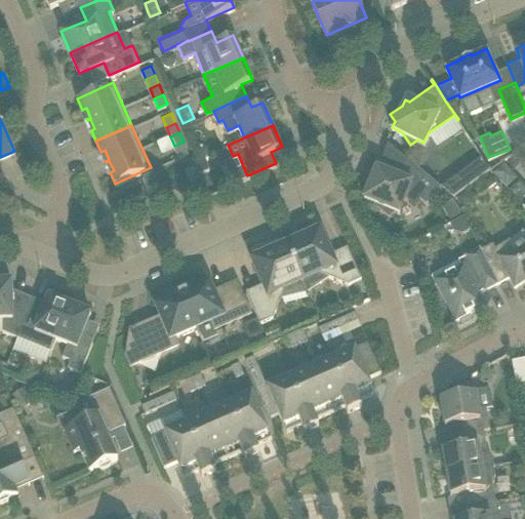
[(174,146),(178,156),(188,151),(184,142),(174,146)]
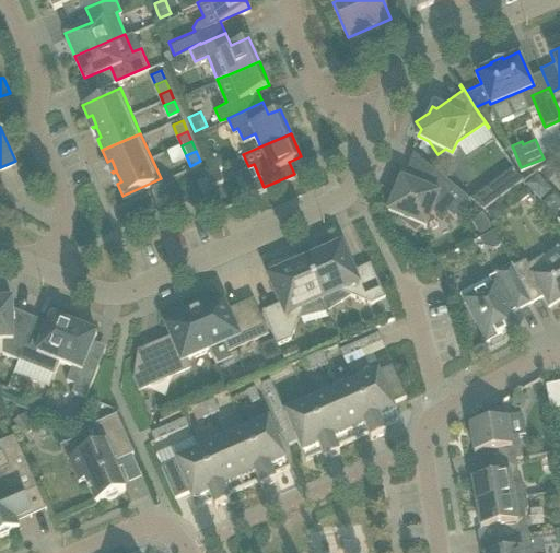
[(213,155),(206,157),(210,167),(218,164),(221,163),(219,157),(213,155)]
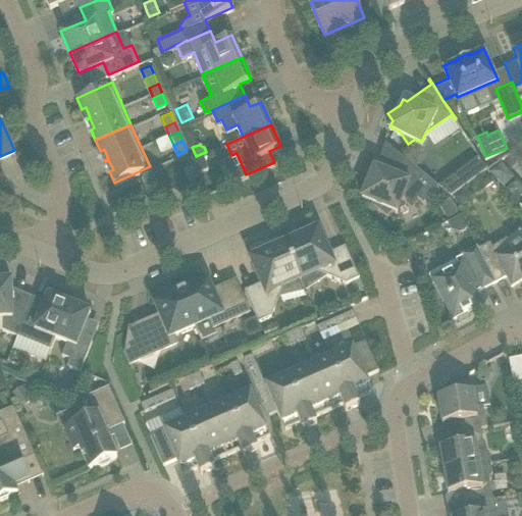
[(193,158),(194,162),(198,170),(208,165),(203,153),(196,156),(193,158)]
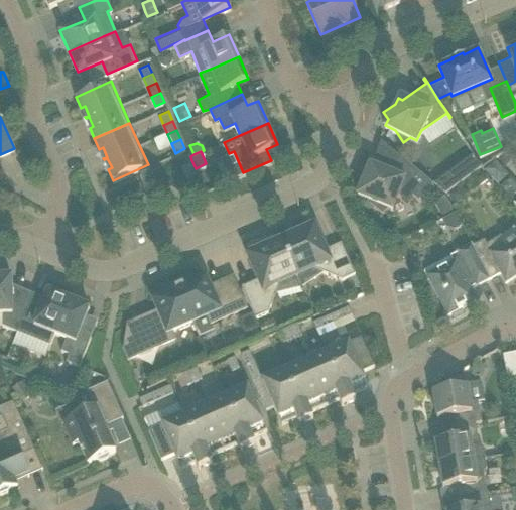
[(445,190),(482,164),(473,151),(433,180),(445,190)]
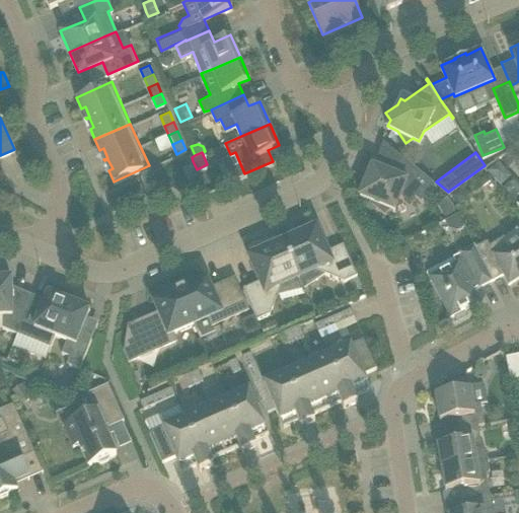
[(436,181),(419,167),(403,155),(394,166),(395,167),(391,171),(372,163),(359,194),(369,198),(368,199),(384,213),(400,194),(410,201),(415,194),(421,199),(436,181)]
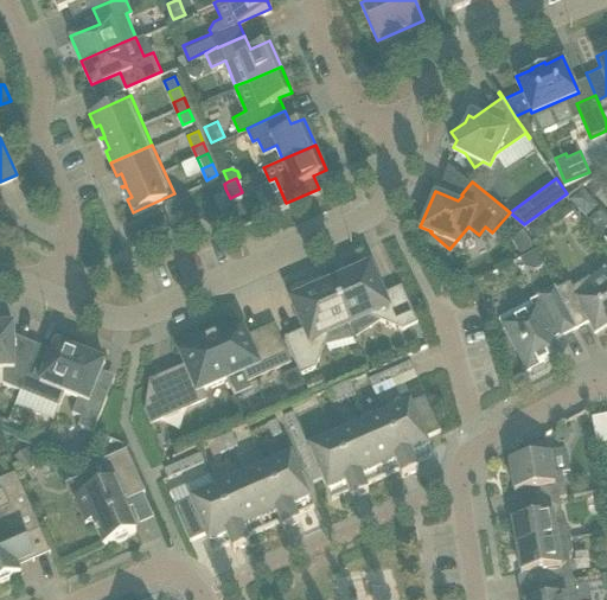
[(582,186),(570,198),(586,215),(598,204),(582,186)]
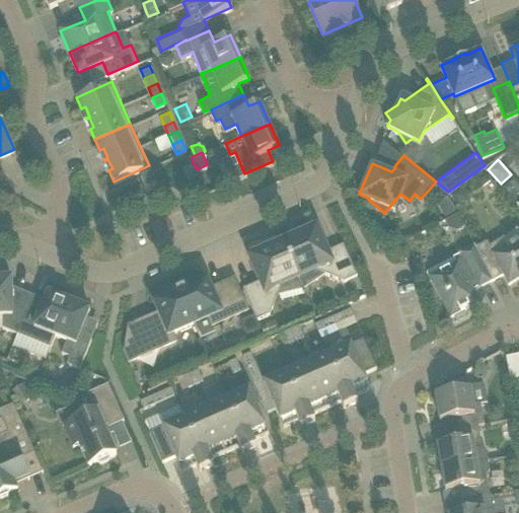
[(182,165),(188,176),(198,171),(197,169),(193,161),(182,165)]
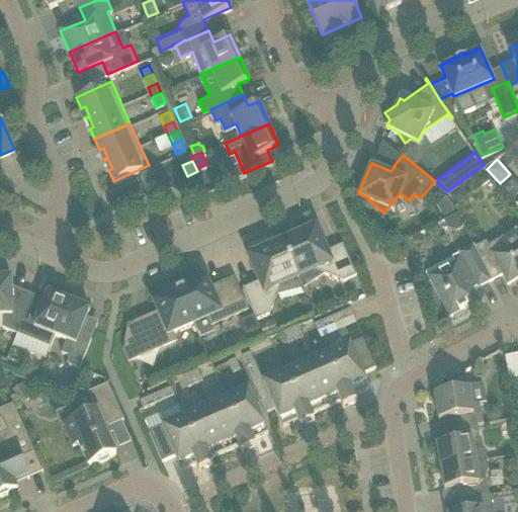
[(489,176),(483,168),(475,174),(481,182),(489,176)]
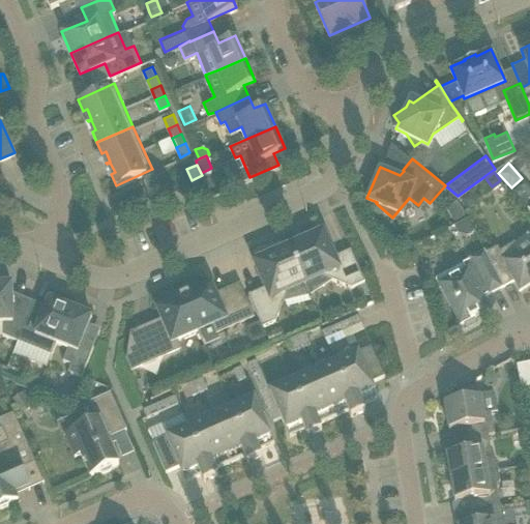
[(155,177),(145,182),(151,195),(162,191),(155,177)]
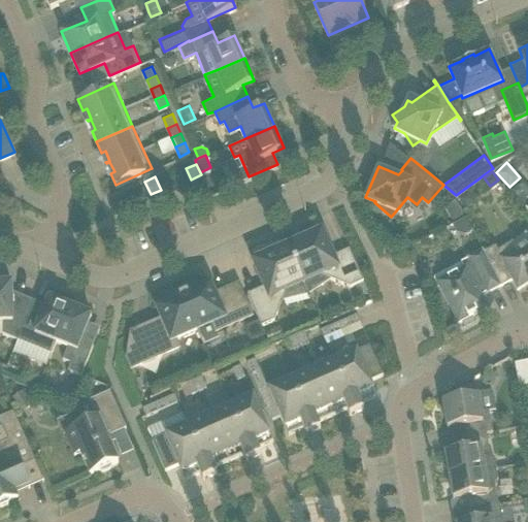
[(515,186),(512,189),(525,204),(527,206),(527,185),(523,178),(522,180),(515,186)]
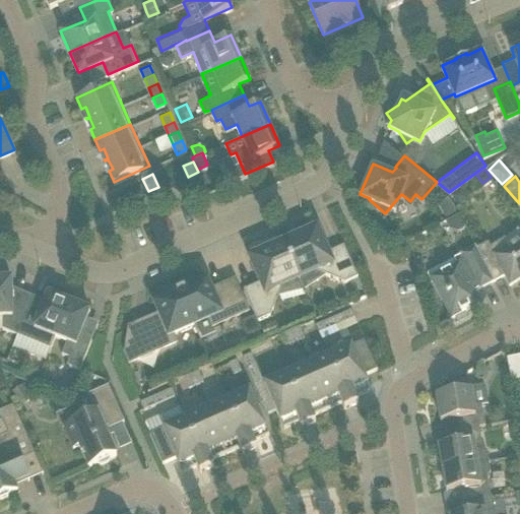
[(449,195),(438,200),(445,215),(456,210),(449,195)]
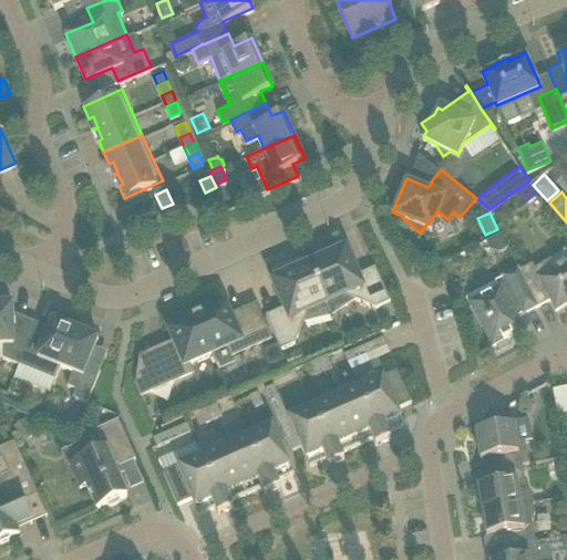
[(491,245),(498,247),(507,242),(500,229),(486,236),(491,245)]
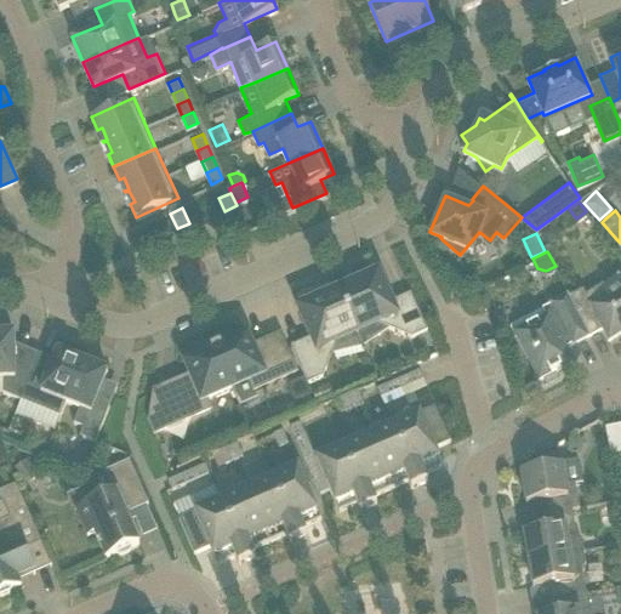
[(342,285),(339,286),(358,333),(377,319),(397,328),(412,334),(427,327),(410,289),(391,299),(379,269),(360,277),(360,276),(341,282),(342,285)]
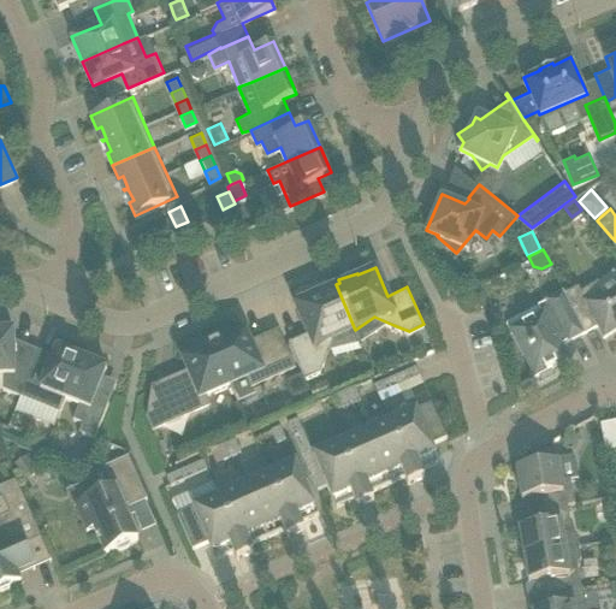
[(562,290),(584,330),(597,321),(604,333),(615,325),(615,279),(608,285),(602,275),(581,288),(578,282),(562,290)]
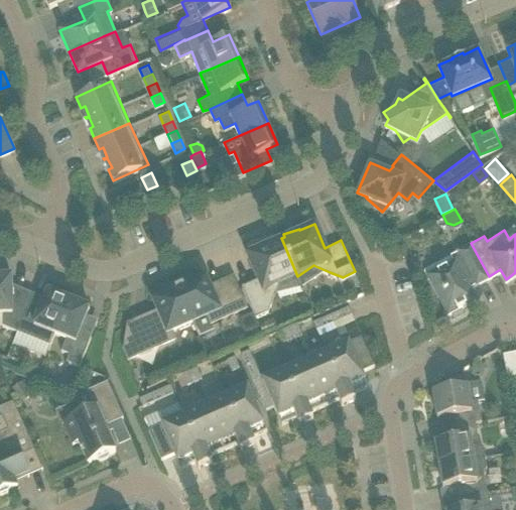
[(258,276),(242,284),(250,302),(255,315),(268,309),(279,280),(297,276),(281,238),(278,240),(276,237),(262,245),(262,246),(248,253),(258,276)]
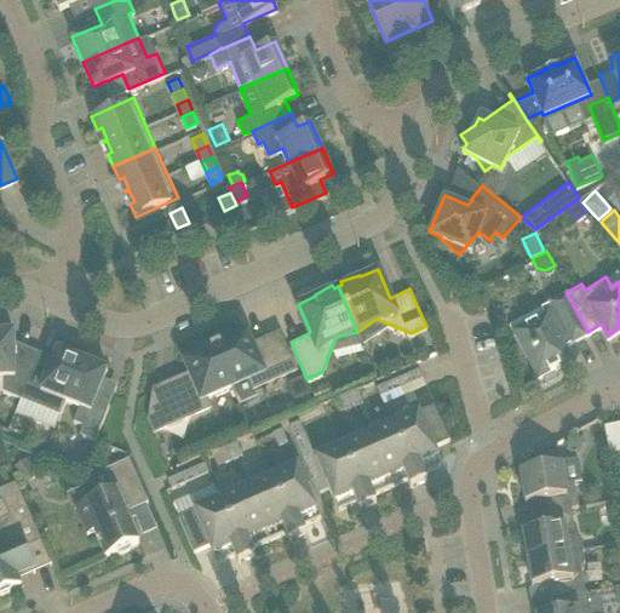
[(541,304),(510,321),(515,330),(527,354),(538,376),(570,359),(563,344),(587,332),(566,292),(541,304)]
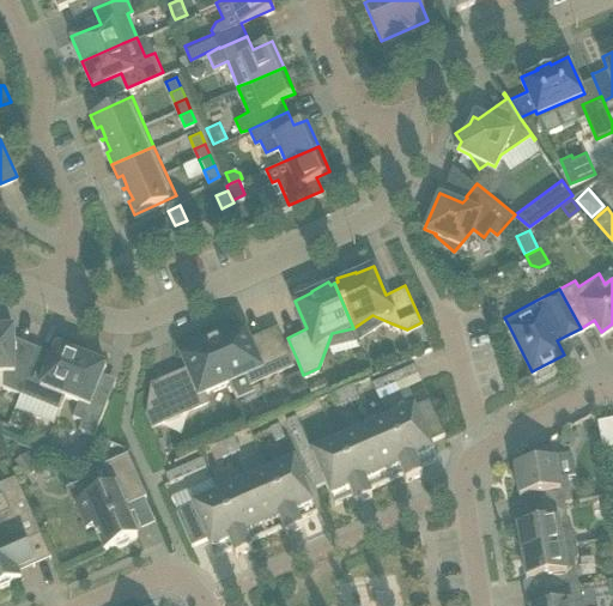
[(13,388),(20,391),(31,364),(14,358),(13,325),(0,325),(0,369),(2,369),(4,383),(13,388)]
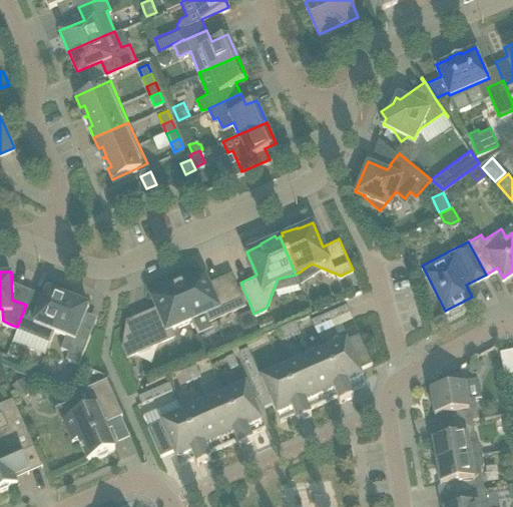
[(176,282),(192,318),(206,312),(209,319),(244,304),(231,274),(208,284),(203,275),(190,281),(188,277),(176,282)]
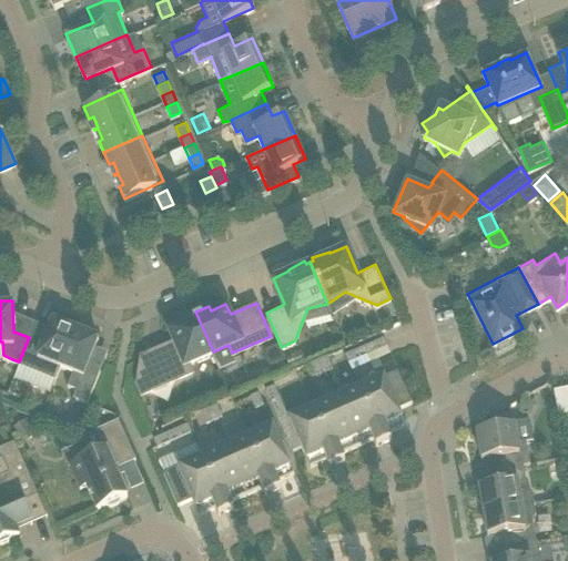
[(142,356),(141,356),(137,381),(141,393),(193,370),(189,361),(213,352),(195,312),(182,317),(184,322),(169,328),(173,339),(169,342),(170,344),(142,356)]
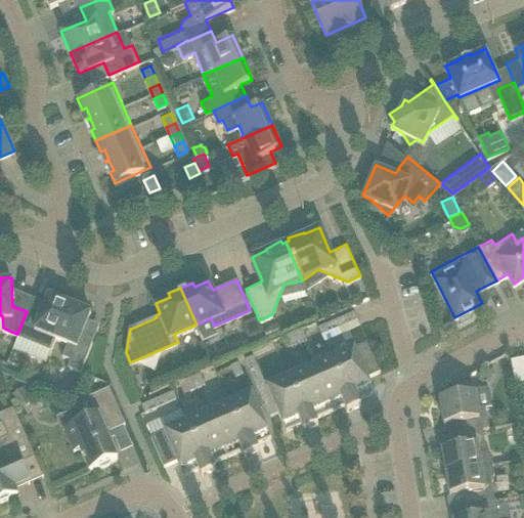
[(38,316),(27,311),(17,334),(50,348),(55,336),(70,301),(48,293),(38,316)]
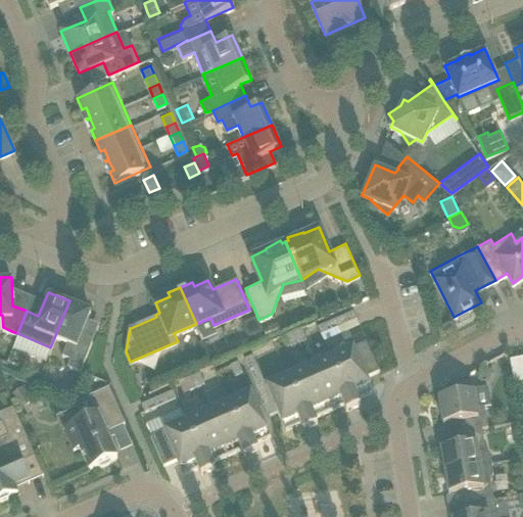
[(69,300),(55,335),(67,340),(62,353),(70,357),(67,364),(80,369),(92,339),(80,334),(90,310),(69,300)]
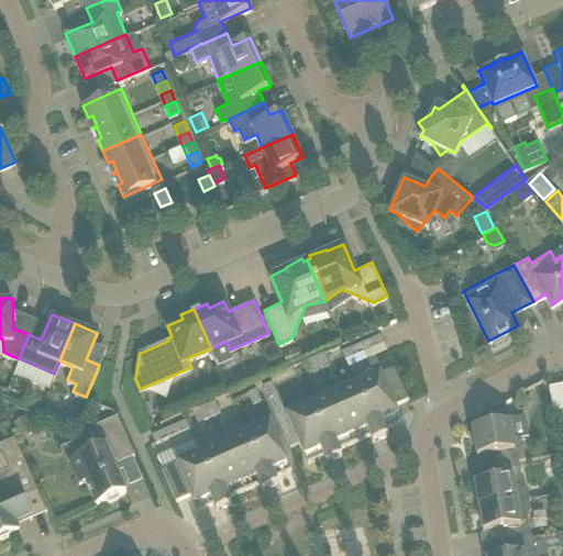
[(375,334),(364,338),(367,347),(384,340),(379,332),(375,334)]
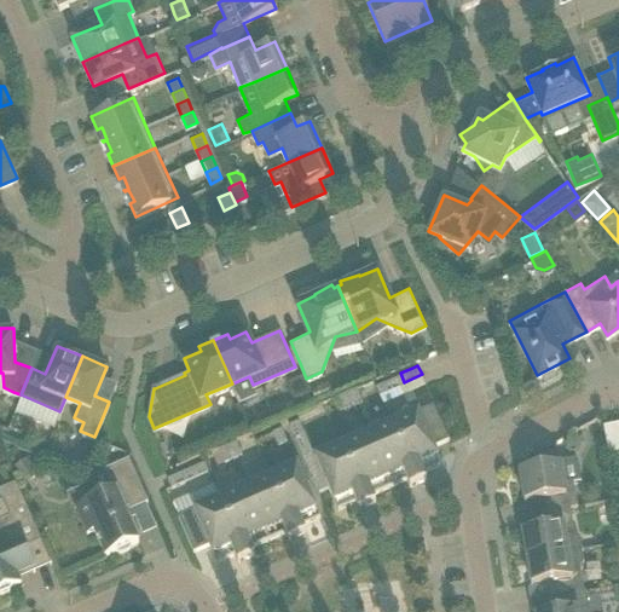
[(388,379),(392,387),(404,382),(400,373),(388,379)]
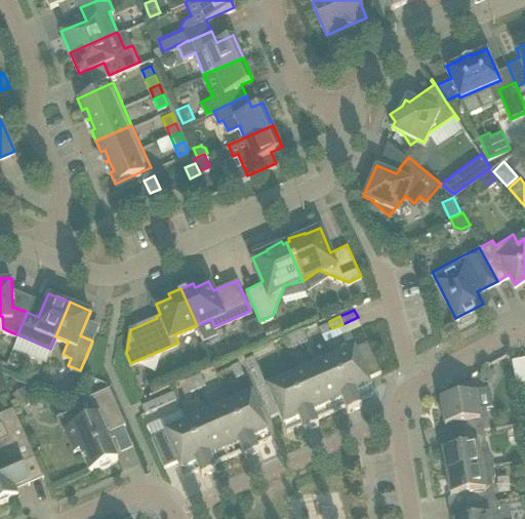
[(322,332),(332,328),(329,321),(319,325),(322,332)]
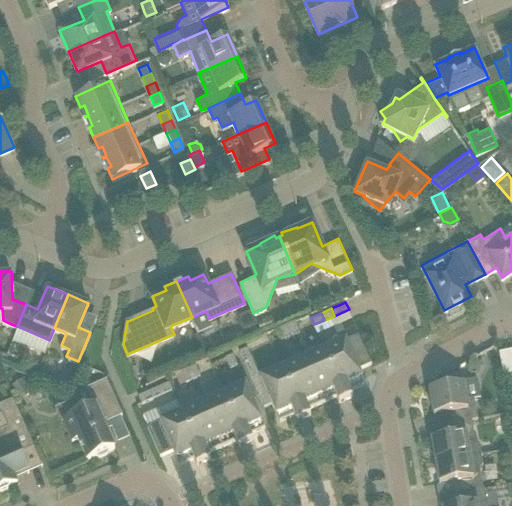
[(300,329),(295,318),(287,321),(292,332),(300,329)]
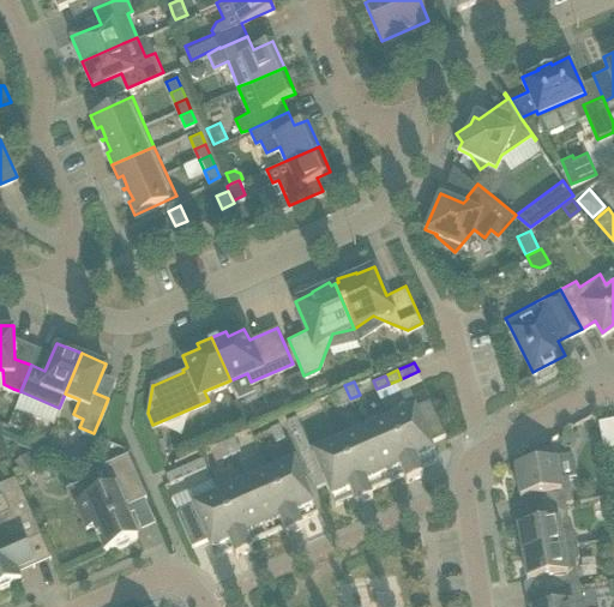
[(350,398),(344,385),(336,390),(342,403),(350,398)]
